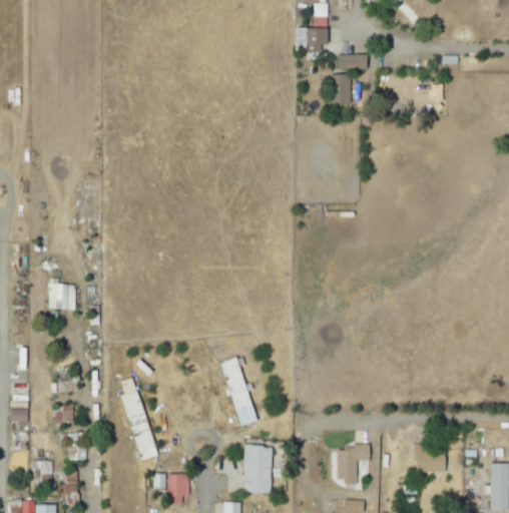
[(294,29),(293,51),(321,51),(321,45),(326,45),(327,18),(314,17),(314,29),(294,29)]
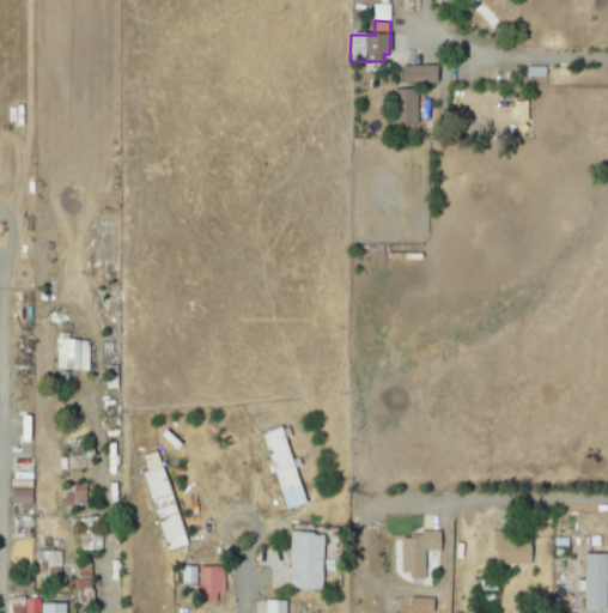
[(426,49),(409,49),(409,66),(402,66),(402,83),(436,83),(437,66),(426,66),(426,49)]
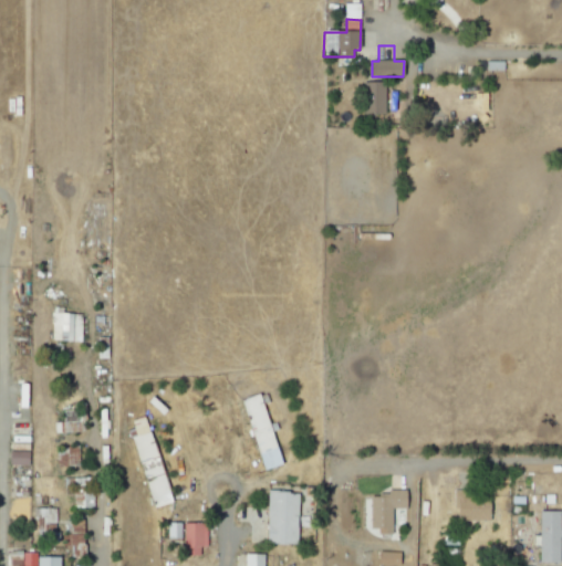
[(365,115),(387,115),(386,83),(365,83),(365,115)]
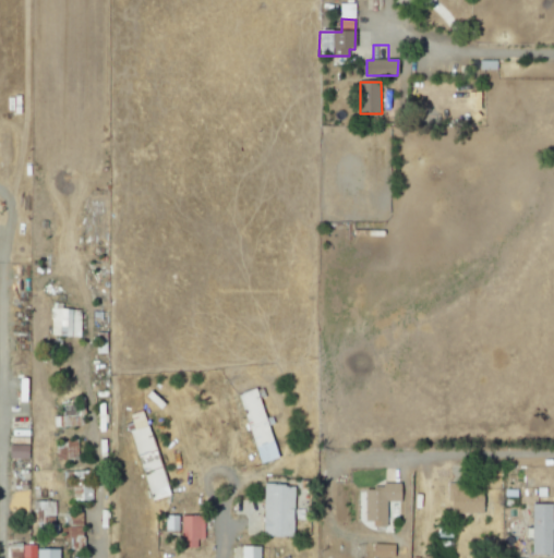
[(52,308),(51,336),(81,337),(82,310),(52,308)]
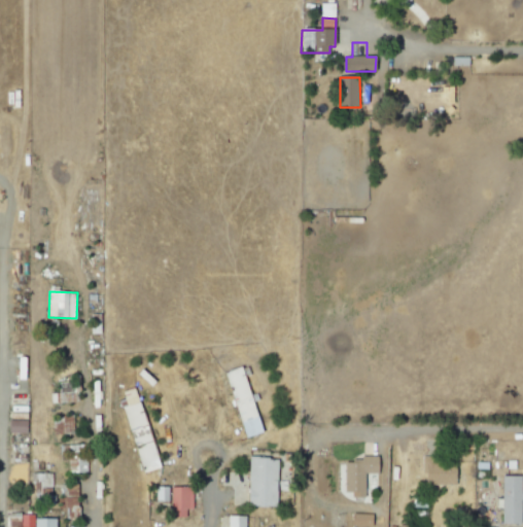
[(246,437),(263,432),(243,366),(225,372),(246,437)]
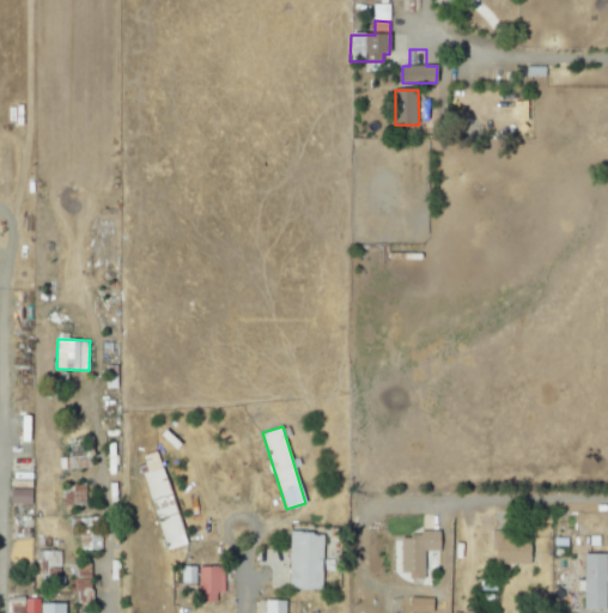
[(168,550),(187,544),(158,450),(143,455),(146,466),(143,467),(168,550)]
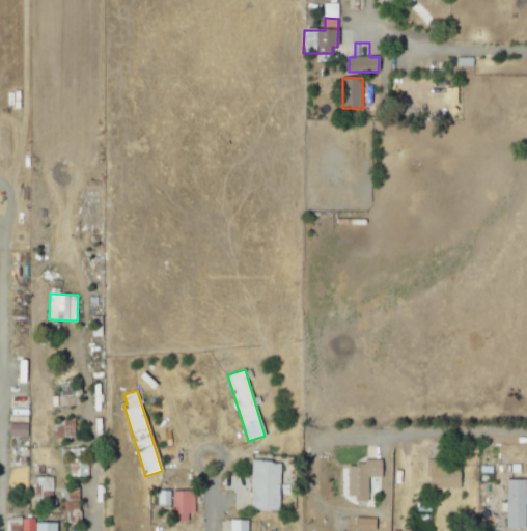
[(56,437),(72,437),(72,421),(55,422),(56,437)]
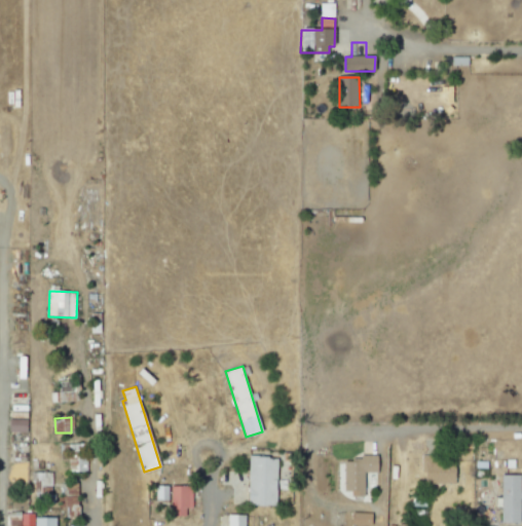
[(10,433),(28,433),(28,419),(10,419),(10,433)]
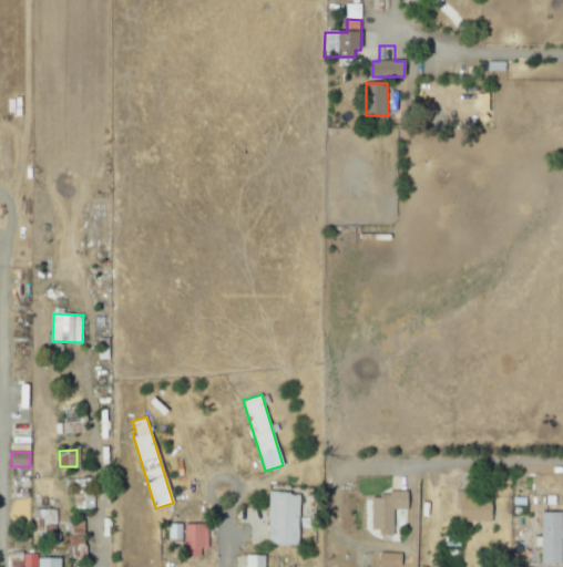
[(371,496),(371,528),(380,528),(380,535),(393,535),(393,508),(408,508),(409,491),(389,491),(389,496),(371,496)]
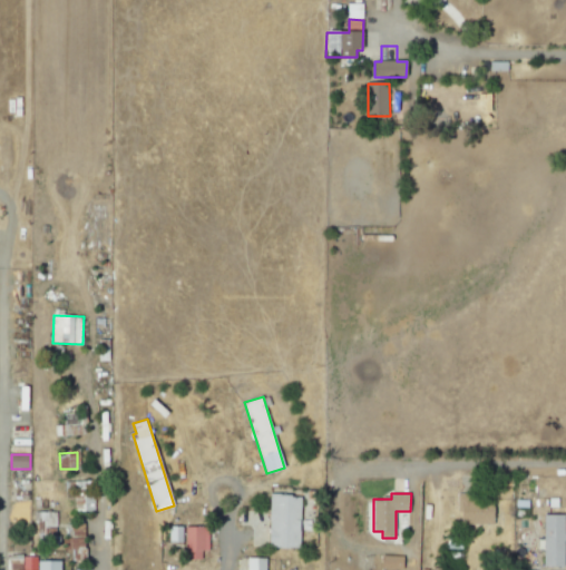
[(301,548),(302,495),(270,494),(269,547),(301,548)]
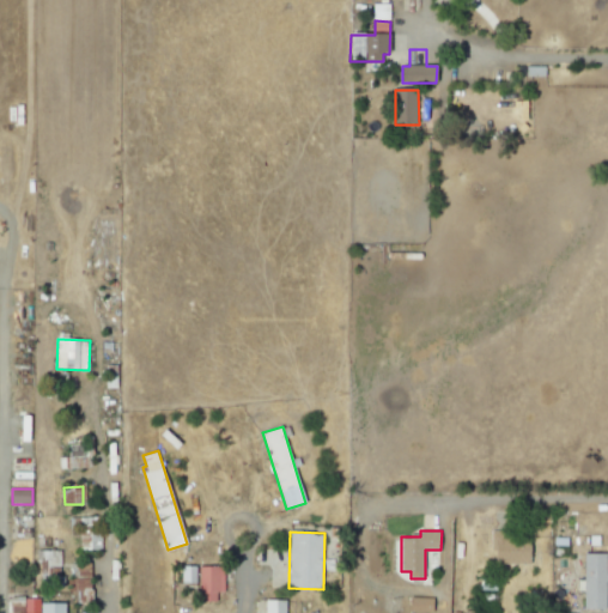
[(104,533),(83,534),(84,551),(105,550),(104,533)]
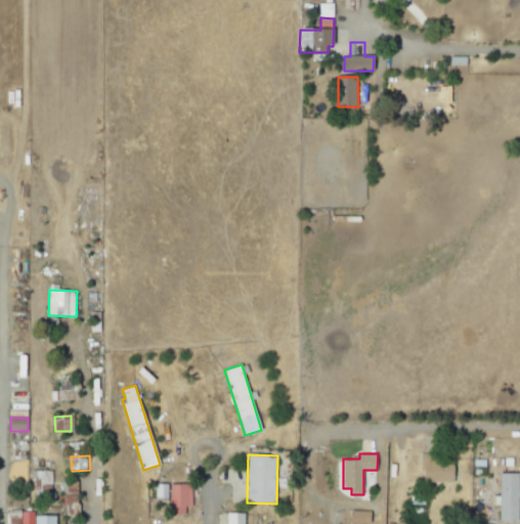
[(455,481),(453,460),(424,461),(424,482),(455,481)]
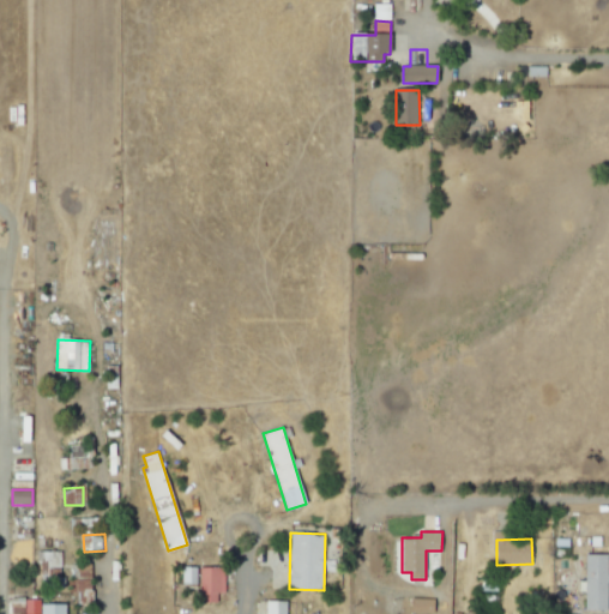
[(586,611),(608,611),(608,555),(585,555),(586,611)]
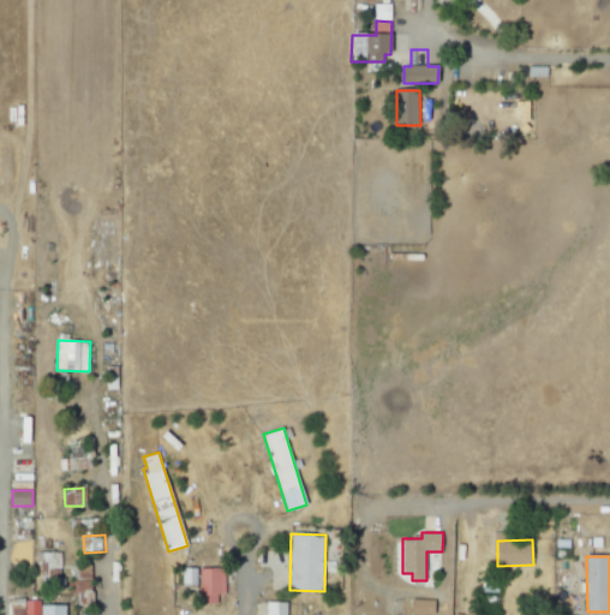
[(81,603),(94,602),(93,567),(76,568),(76,581),(71,583),(71,593),(79,593),(81,603)]
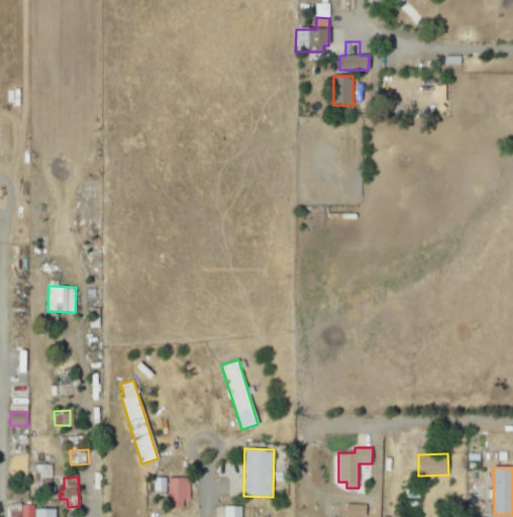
[(155,493),(168,493),(167,478),(155,478),(155,493)]
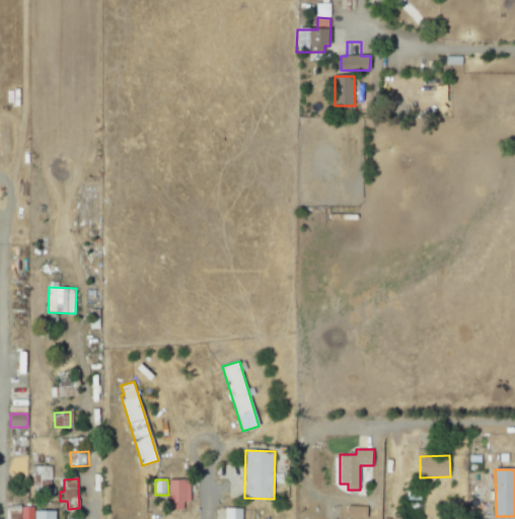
[(185,510),(185,503),(191,503),(191,480),(170,480),(169,510),(185,510)]
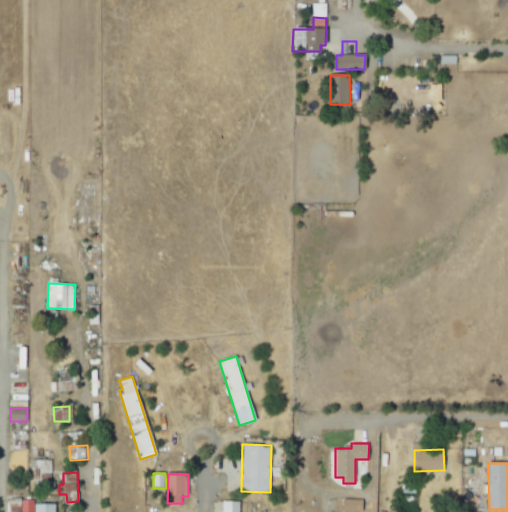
[(361,511),(362,500),(343,499),(342,511),(354,511),(361,511)]
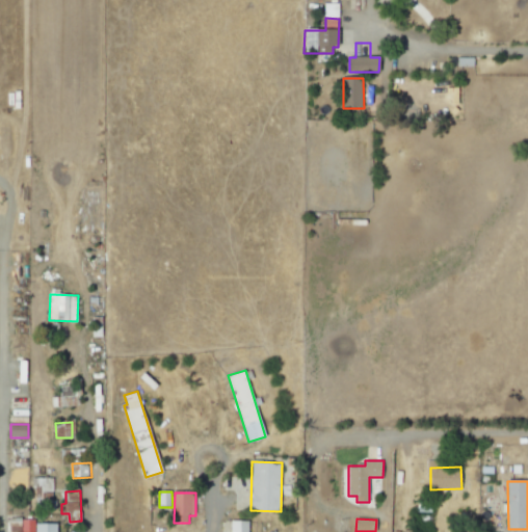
[(248,531),(248,521),(231,521),(231,531),(248,531)]
